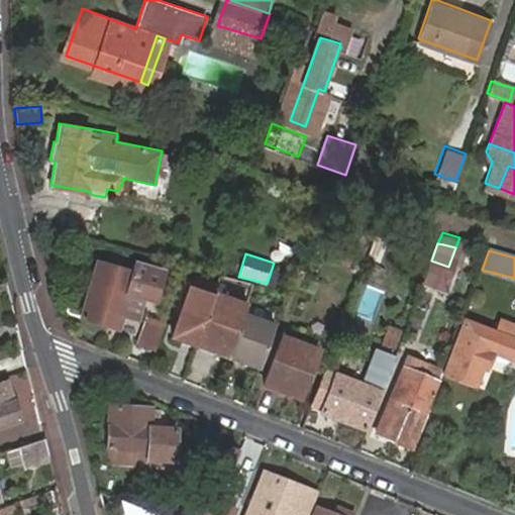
[(99,261),(84,316),(117,326),(127,293),(157,302),(166,271),(137,262),(133,272),(99,261)]
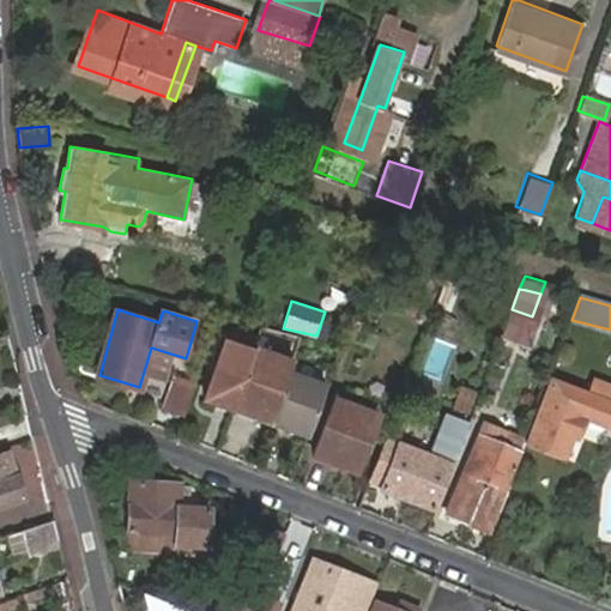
[(512,309),(497,345),(520,354),(533,318),(532,316),(512,309)]
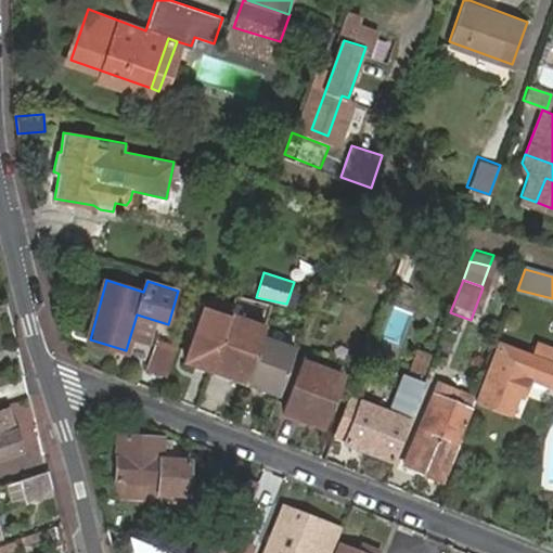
[(185,359),(210,368),(231,312),(208,305),(204,317),(201,316),(185,359)]
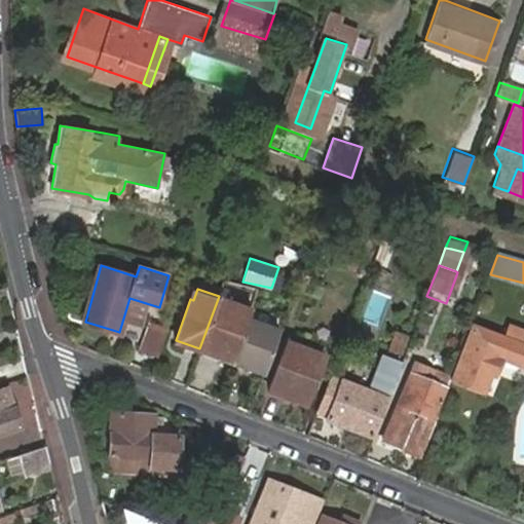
[(199,348),(232,361),(248,317),(251,307),(219,296),(199,348)]
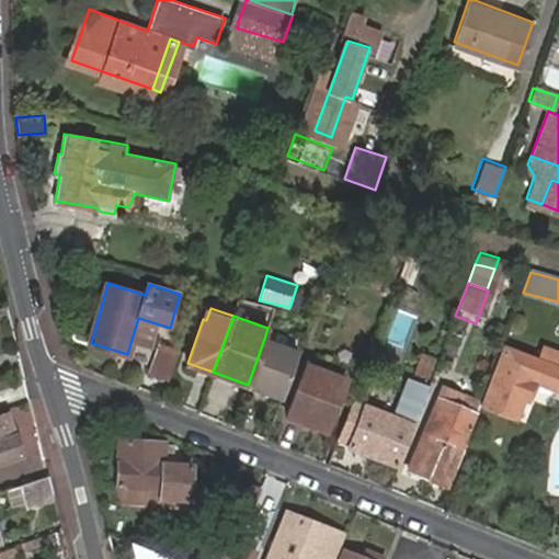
[(248,385),(282,397),(289,376),(298,351),(264,339),(248,385)]
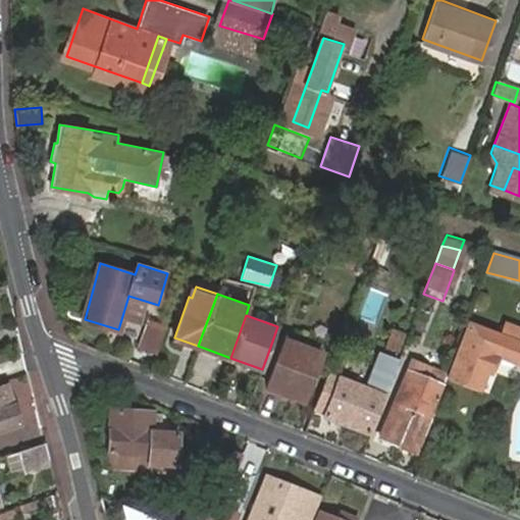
[(165,326),(151,321),(141,348),(156,353),(165,326)]
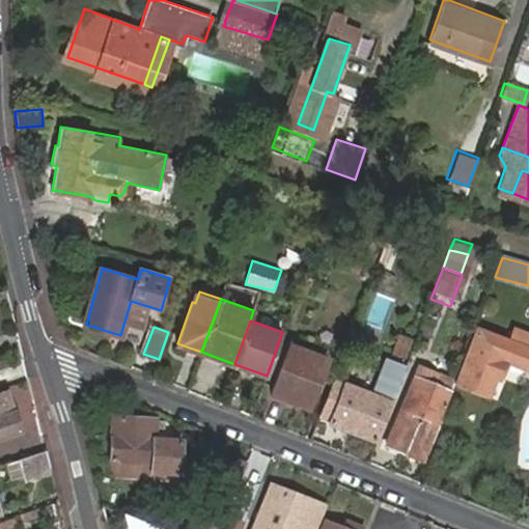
[(499,379),(506,360),(527,368),(528,368),(528,330),(525,329),(520,342),(478,327),(460,382),(489,393),(495,378),(499,379)]
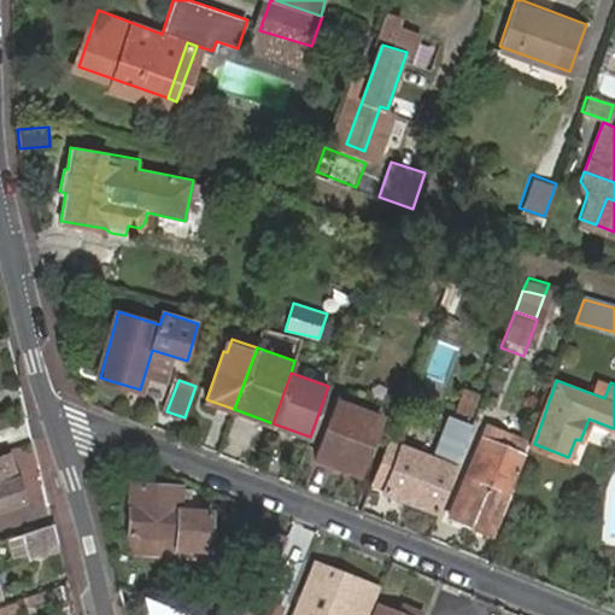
[(338,399),(315,457),(358,474),(381,415),(338,399)]
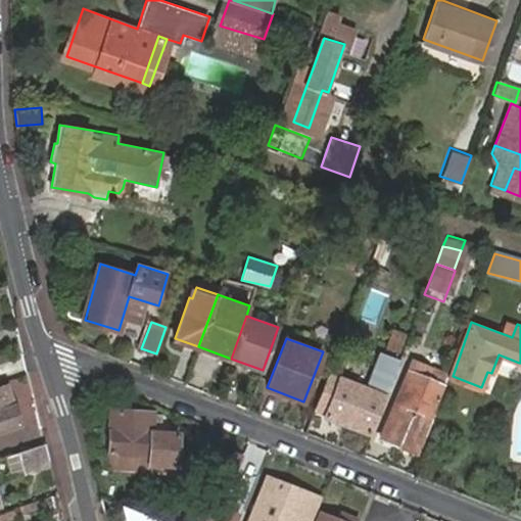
[(419,451),(445,382),(407,368),(382,435),(419,451)]
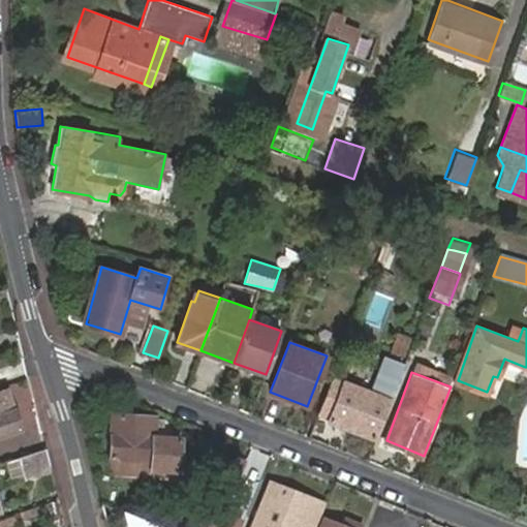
[(344,381),(330,421),(372,437),(390,390),(382,388),(379,395),(344,381)]
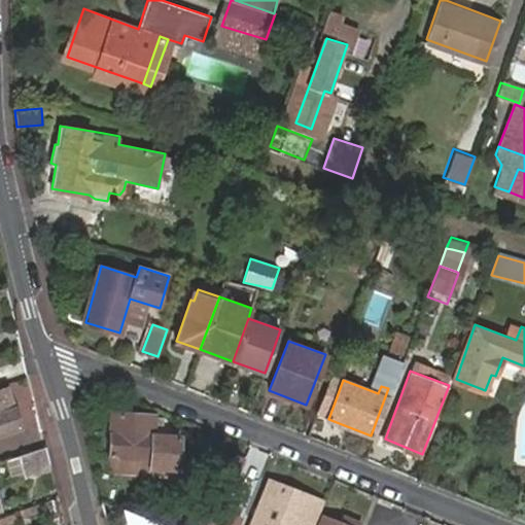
[(0,432),(21,427),(14,409),(7,389),(0,391),(0,432)]
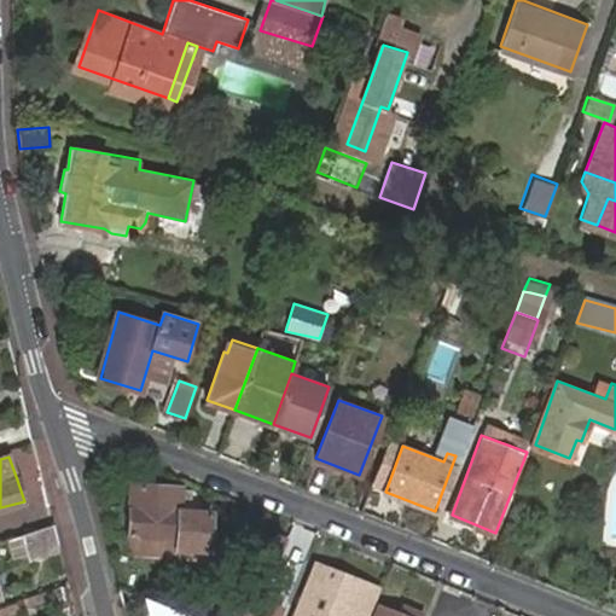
[(180,484),(141,483),(129,483),(131,533),(137,557),(210,561),(214,509),(180,507),(180,494),(191,494),(191,488),(180,488),(180,484)]
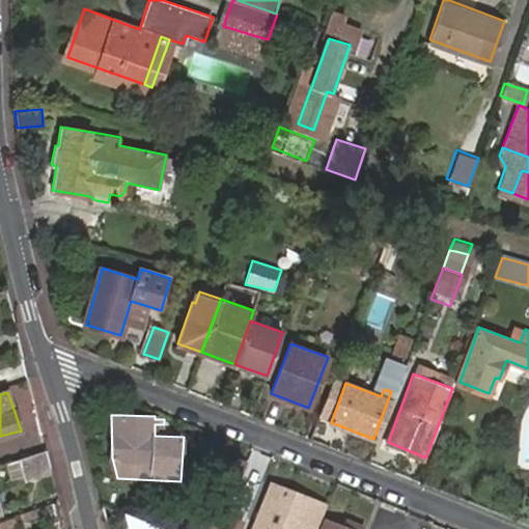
[(52,466),(47,447),(19,456),(25,474),(52,466)]
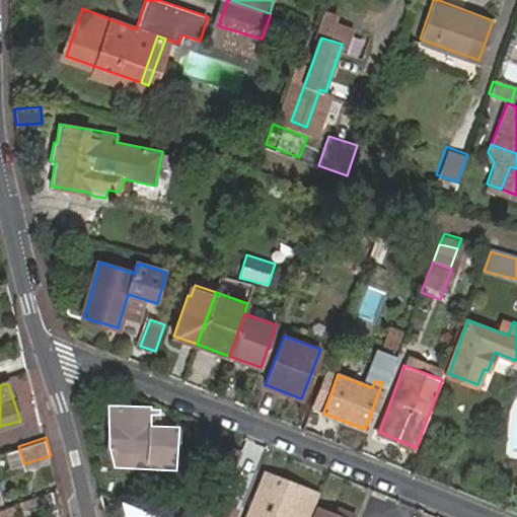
[(265,470),(245,516),(304,516),(314,491),(298,484),(265,470)]
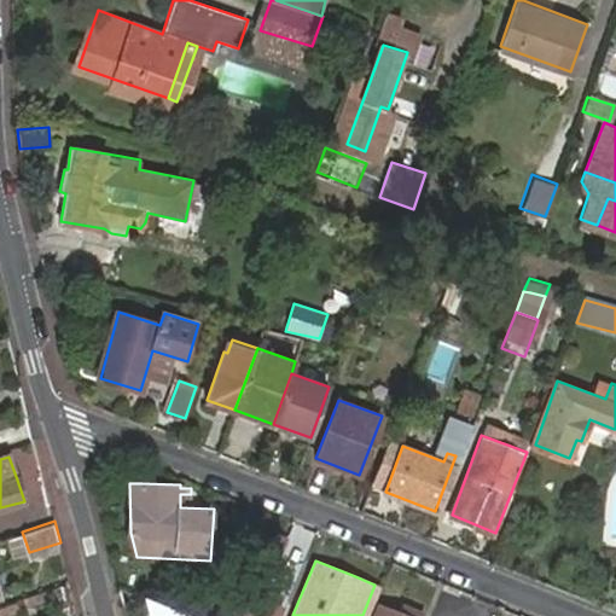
[(277,615),(282,603),(247,592),(237,615),(277,615)]
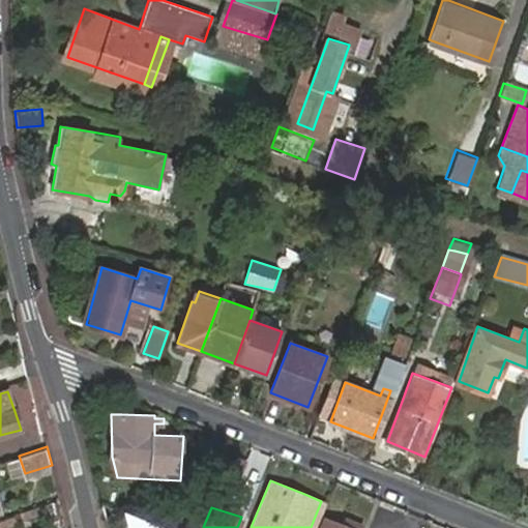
[(166,527),(126,512),(130,527),(166,527)]
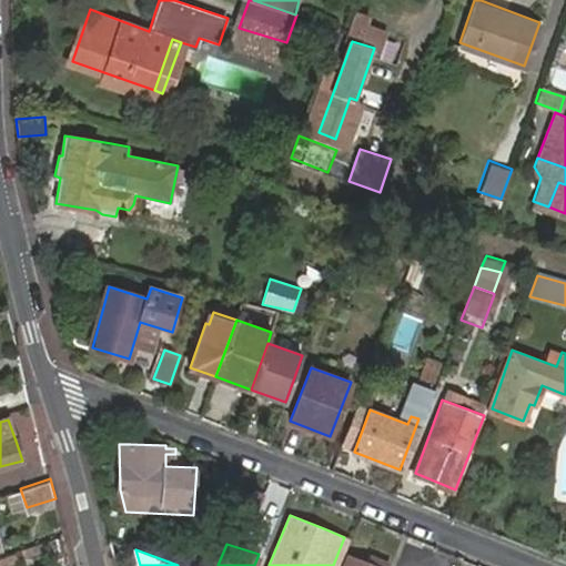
[(14,565),(11,552),(0,555),(0,565),(14,565)]
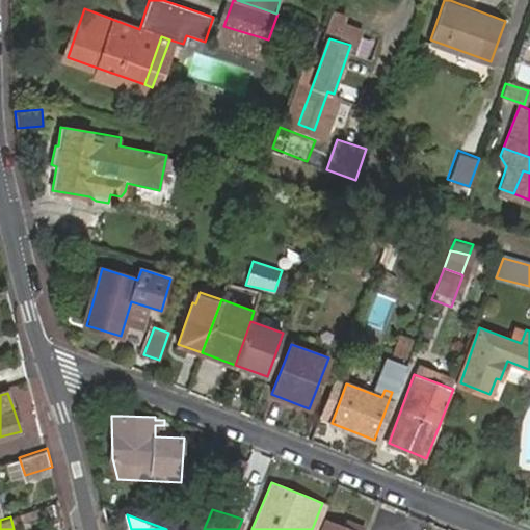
[(325,520),(321,529),(361,529),(364,525),(346,518),(343,526),(325,520)]
